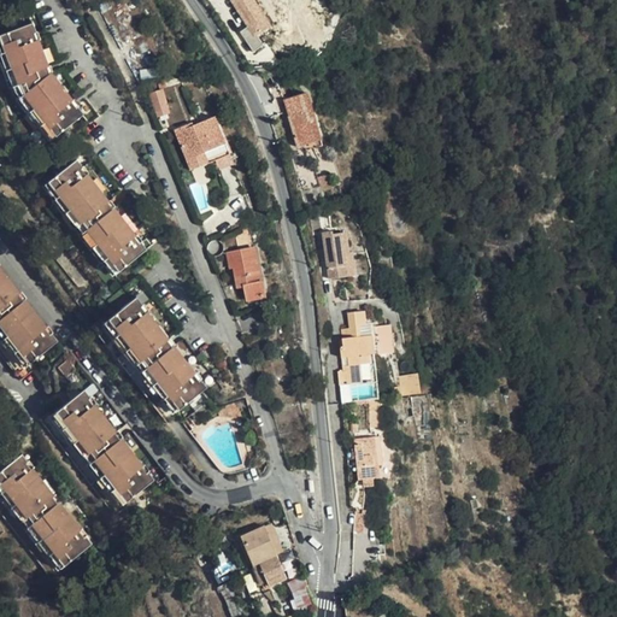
[(253,0),(231,0),(248,25),(240,30),(253,51),(263,43),(256,33),(269,24),(253,0)]
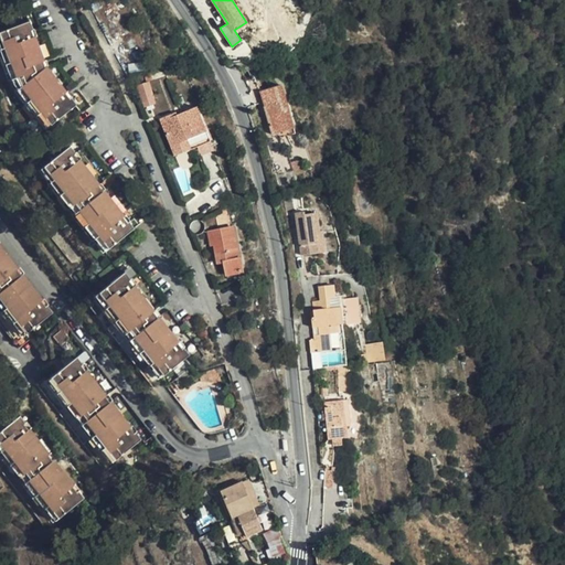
[(80,114),(50,75),(31,28),(0,40),(0,50),(18,97),(50,137),(80,114)]
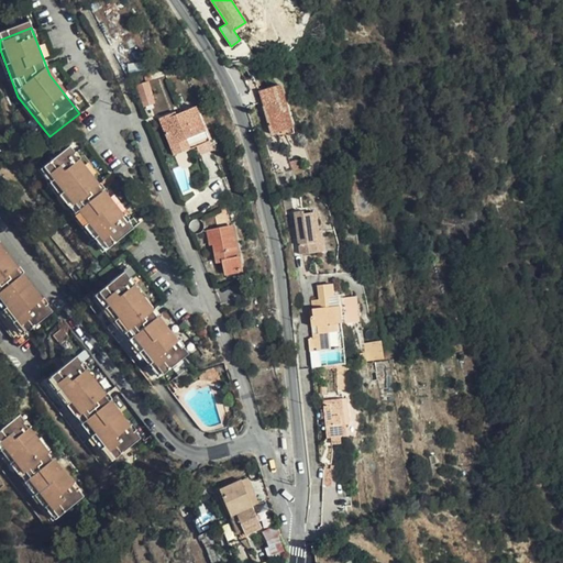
[(158,86),(156,74),(146,74),(147,87),(158,86)]
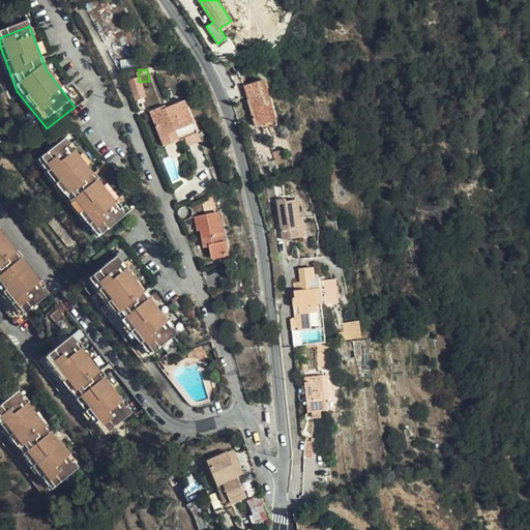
[(202,78),(198,69),(193,72),(197,81),(202,78)]
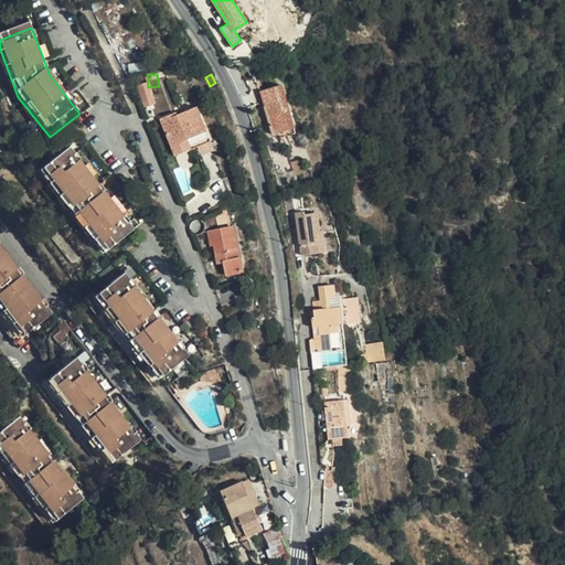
[(278,78),(256,85),(270,136),(276,134),(292,129),(278,78)]
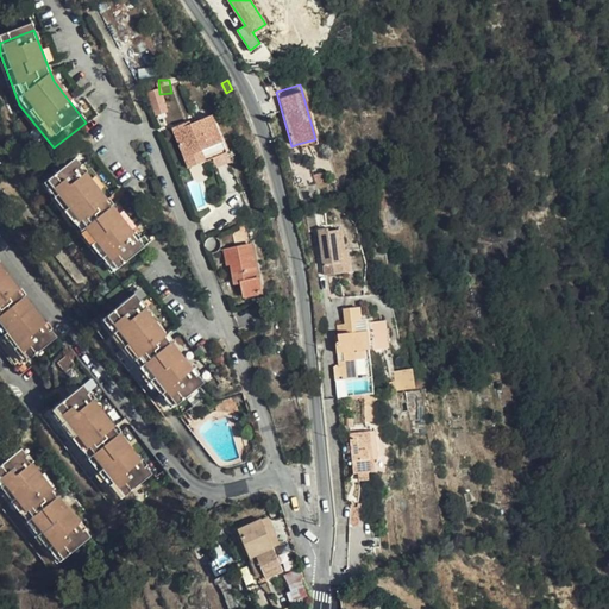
[(173,132),(183,162),(202,155),(203,161),(225,152),(213,120),(193,127),(192,125),(173,132)]
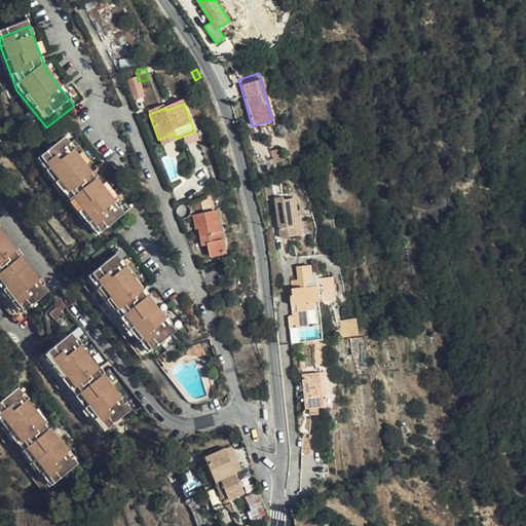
[(175,134),(158,140),(160,145),(176,139),(175,134)]
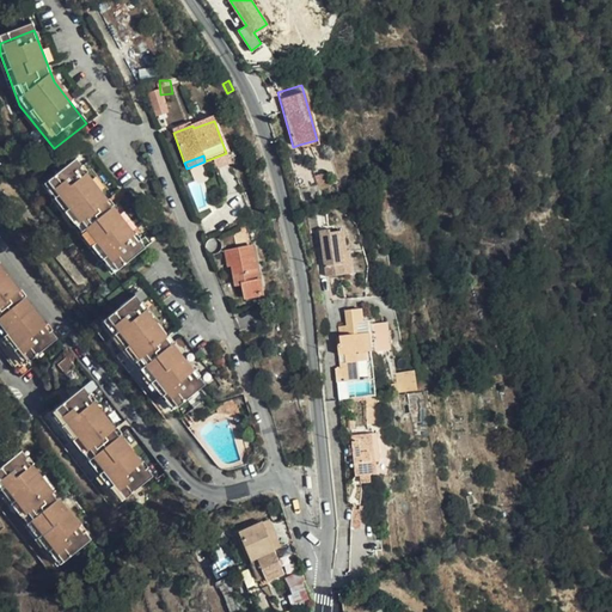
[(144,245),(79,166),(47,191),(111,273),(144,245)]
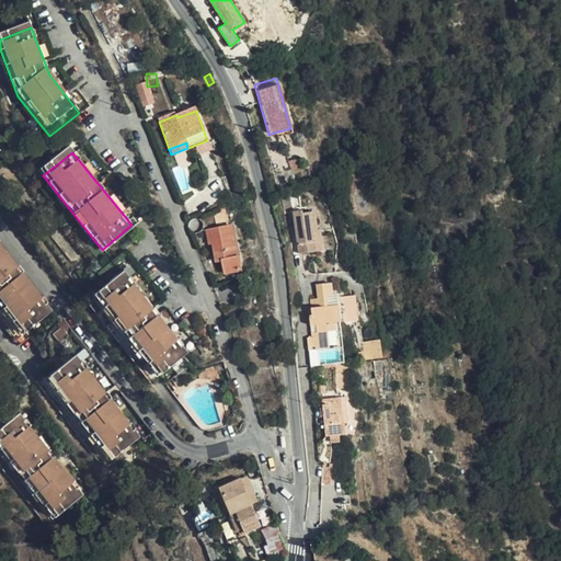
[(298,157),(287,160),(290,173),(301,170),(298,157)]
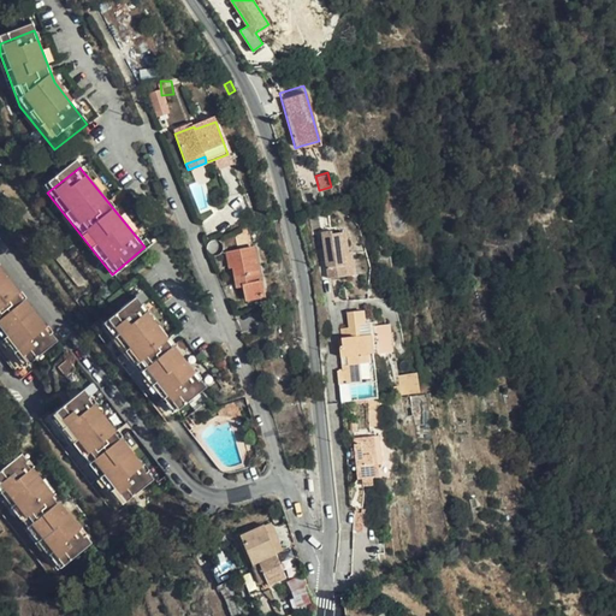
[(318,217),(309,218),(312,230),(319,229),(318,217)]
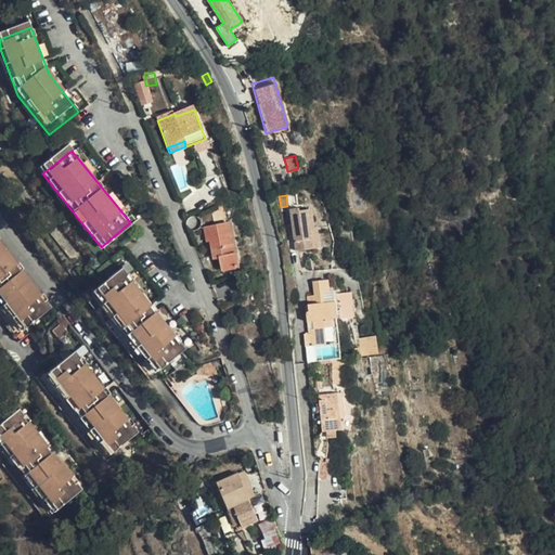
[(298,207),(289,208),(292,221),(295,237),(296,250),(312,248),(309,228),(312,228),(310,208),(298,210),(298,207)]
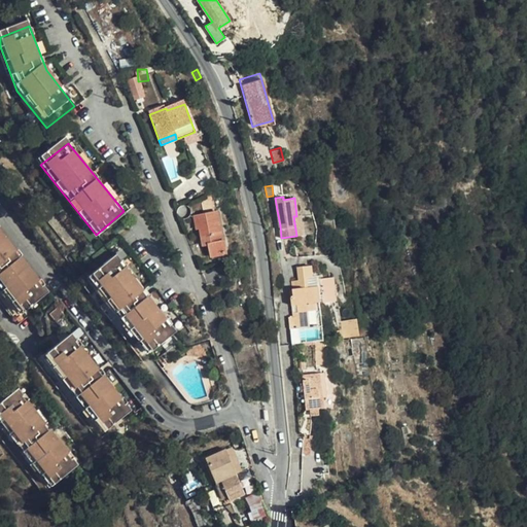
[(280,225),(277,210),(270,212),(272,225),(280,225)]
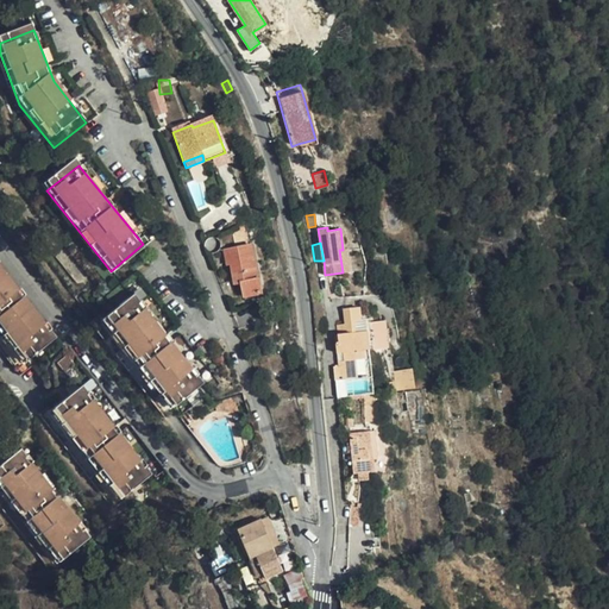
[(257,277),(251,244),(226,249),(228,261),(232,261),(234,274),(237,272),(238,281),(242,281),(244,294),(262,292),(259,277),(257,277)]
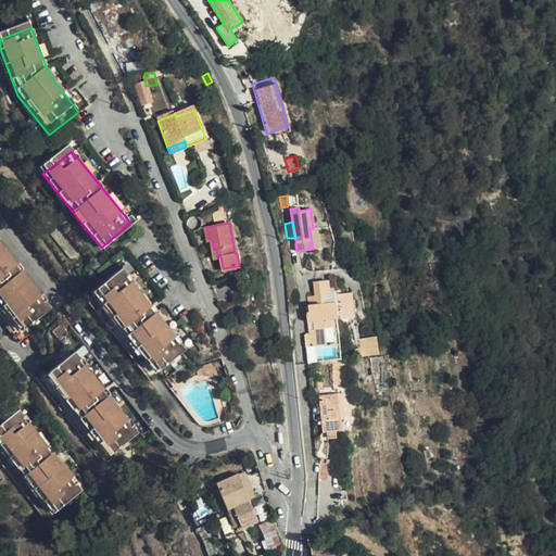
[(310,228),(313,249),(319,248),(316,227),(313,228),(310,228)]
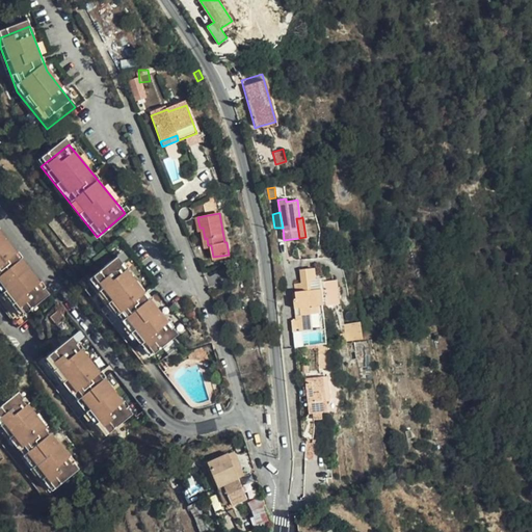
[(45,298),(0,235),(0,316),(9,329),(20,321),(19,318),(45,298)]
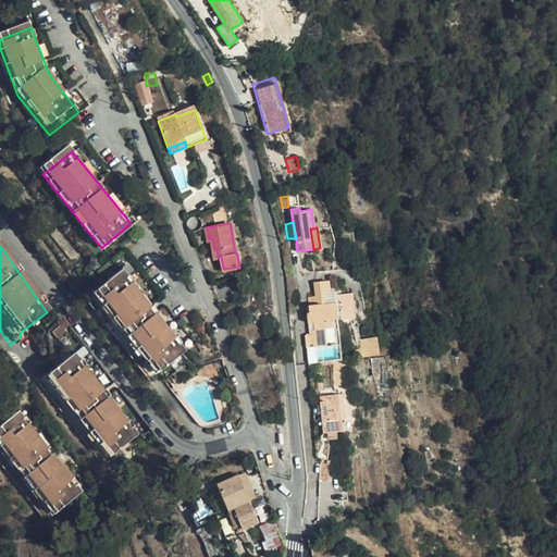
[(182,348),(119,268),(89,289),(87,287),(77,294),(146,381),(156,373),(156,371),(182,348)]
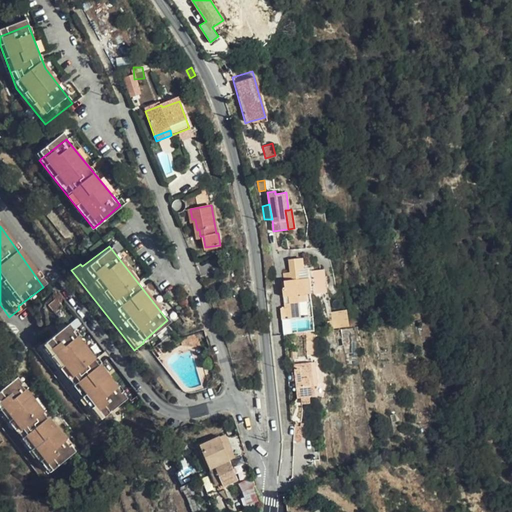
[(291,271),(292,279),(307,278),(306,267),(304,268),(303,258),(290,259),(291,271)]
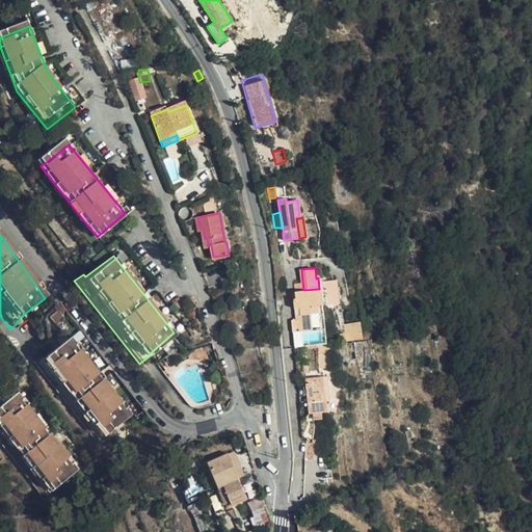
[(341,303),(338,278),(321,281),(322,289),(319,289),(303,290),(302,282),(295,283),(296,292),(294,292),(296,319),(293,320),(294,331),(312,329),(311,313),(310,306),(319,304),(341,303)]
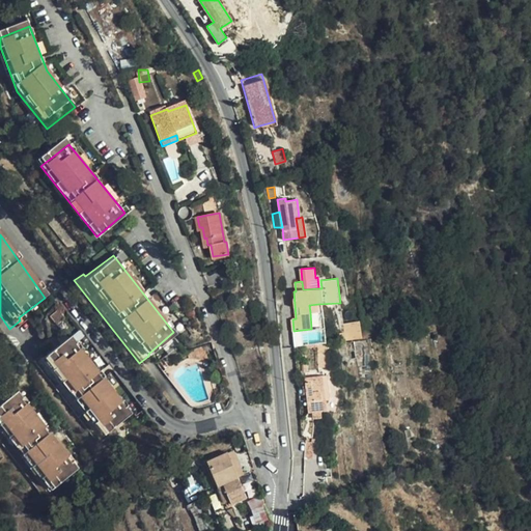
[(62,323),(55,313),(46,319),(53,330),(62,323)]
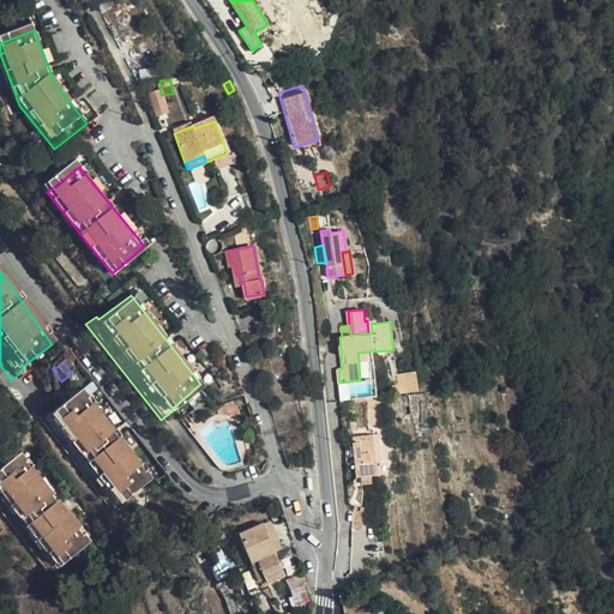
[(413,371),(395,373),(395,383),(396,392),(415,390),(413,371)]
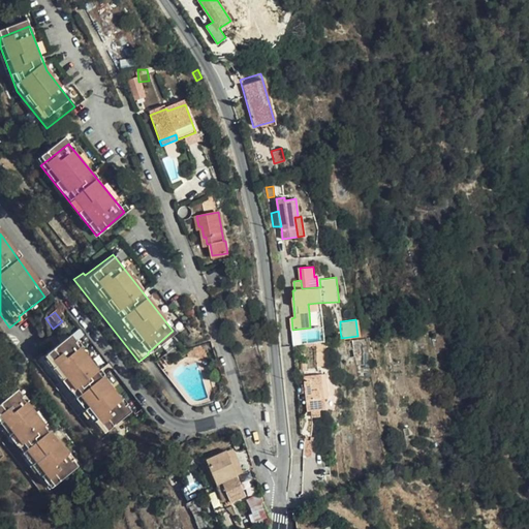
[(310,328),(292,330),(293,344),(311,343),(311,341),(300,341),(299,341),(298,333),(299,332),(310,331),(310,328)]
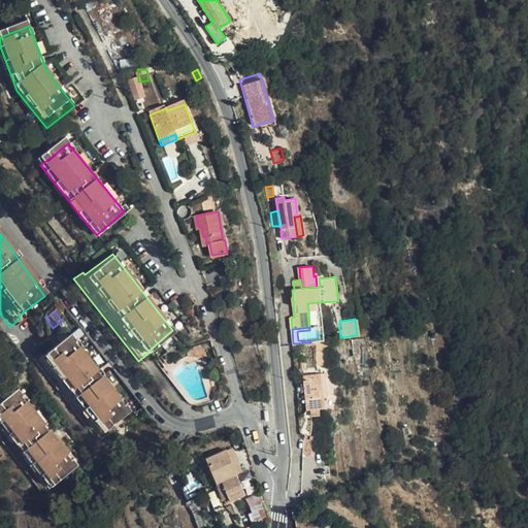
[(131,411),(68,336),(42,358),(39,355),(31,362),(98,444),(106,437),(104,434),(131,411)]
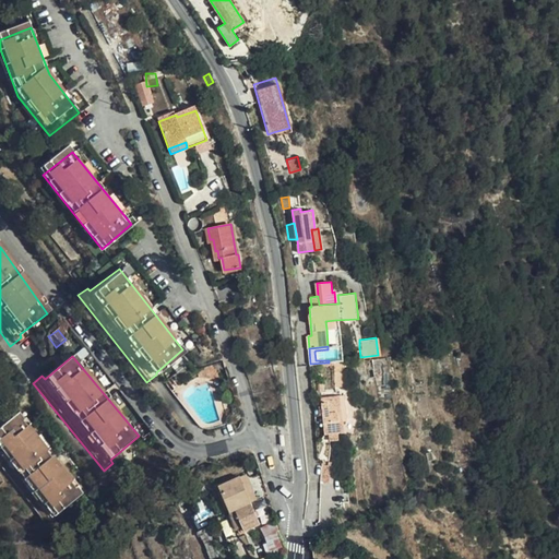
[(218,369),(212,360),(195,368),(199,373),(211,373),(218,369)]
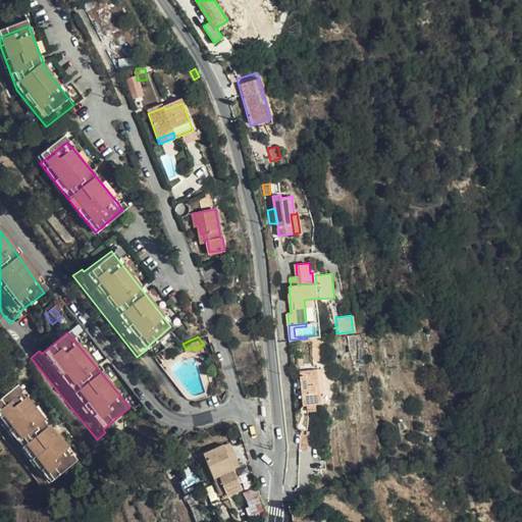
[(321,363),(319,336),(309,337),(311,364),(321,363)]
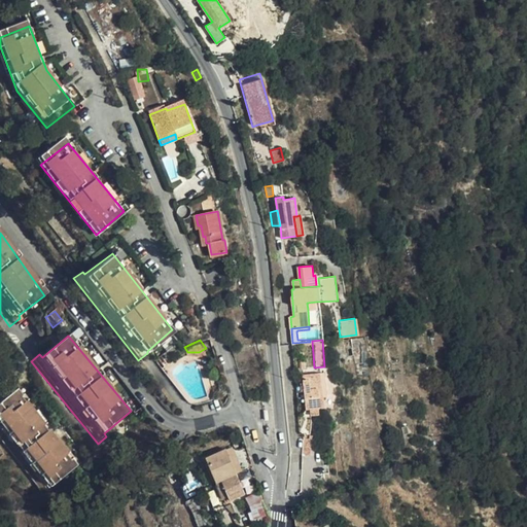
[(326,398),(325,380),(321,380),(321,375),(303,376),(304,387),(304,392),(306,411),(310,411),(319,410),(324,410),(323,399),(326,398)]
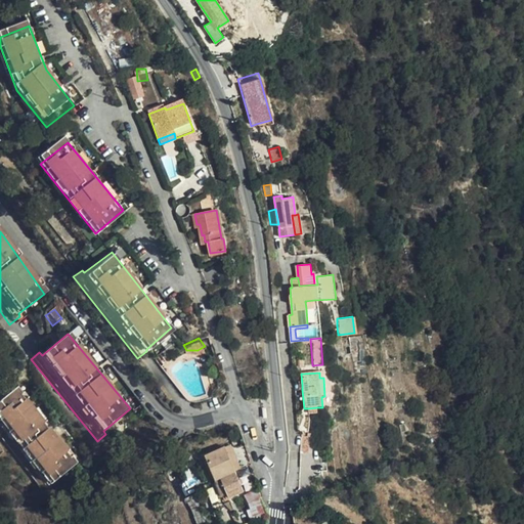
[(78,462),(16,388),(0,401),(0,441),(44,494),(55,485),(53,483),(78,462)]
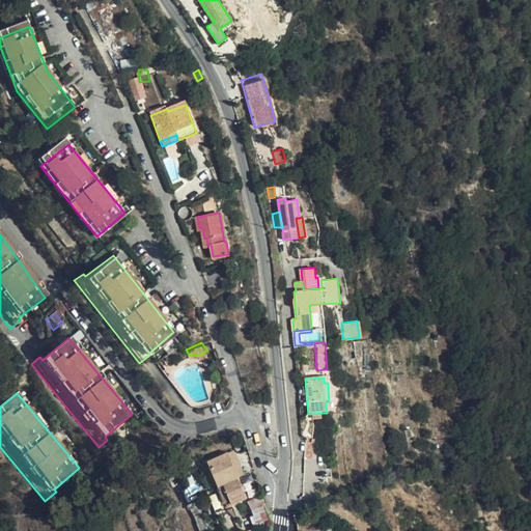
[(308,439),(307,458),(315,458),(316,439),(308,439)]
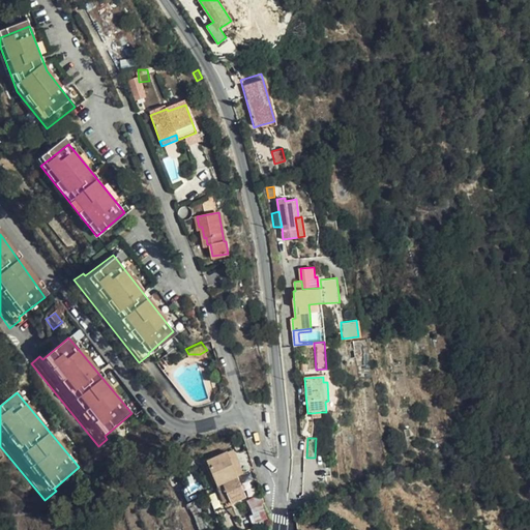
[(238,476),(242,474),(232,449),(227,451),(238,476)]
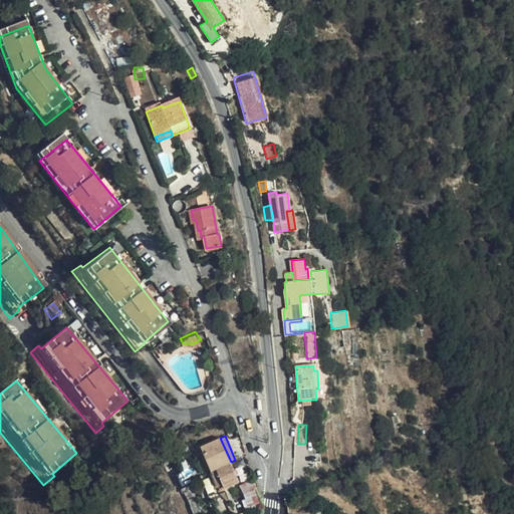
[(217,468),(231,462),(220,438),(201,446),(212,470),(217,468)]
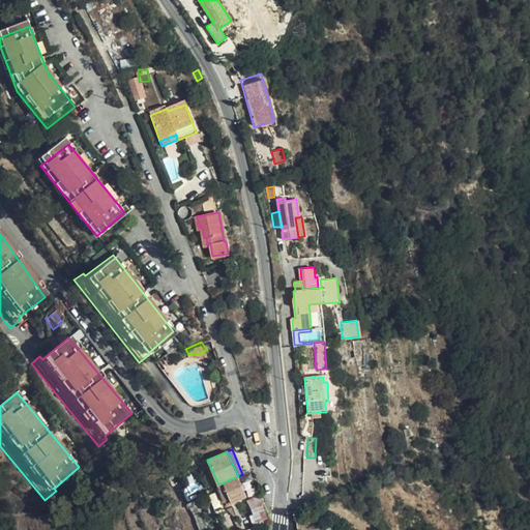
[(331,477),(330,469),(321,469),(321,478),(331,477)]
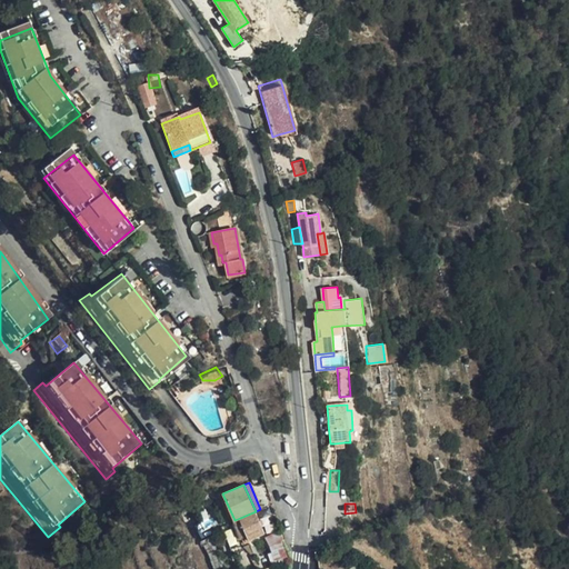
[(265,532),(256,511),(240,518),(249,540),(265,532)]
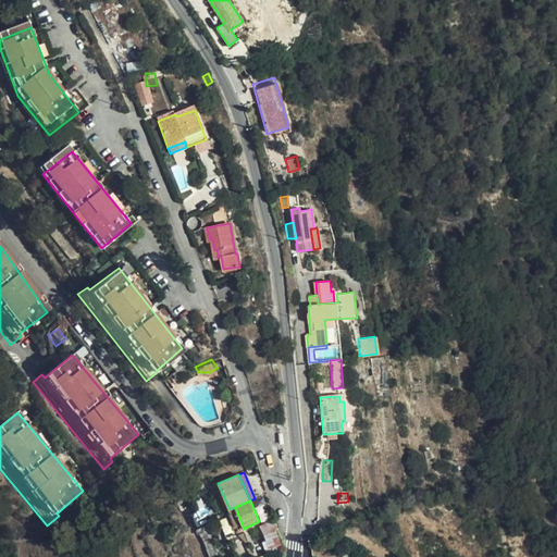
[(282,541),(273,520),(261,525),(270,546),(282,541)]
